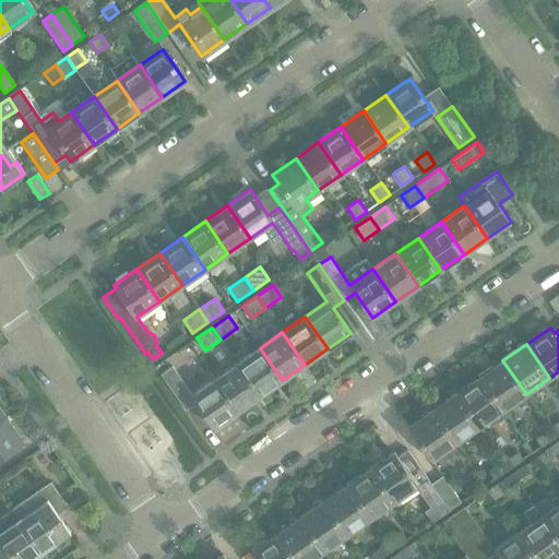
[(260,396),(282,380),(260,348),(237,364),(260,396)]
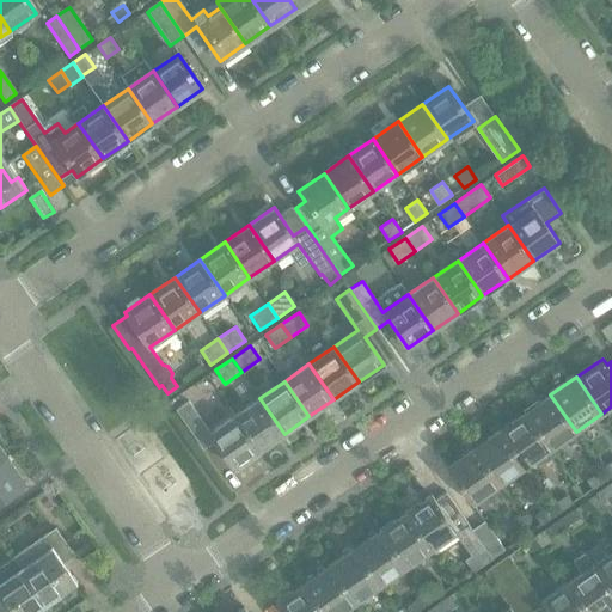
[(580,438),(576,432),(550,395),(525,412),(550,450),(567,439),(570,445),(580,438)]
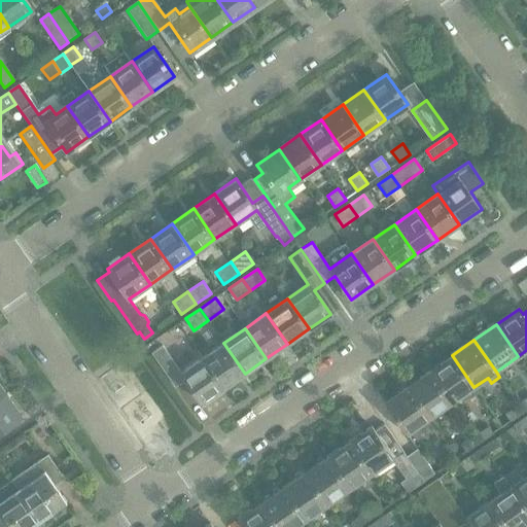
[(223,389),(245,374),(223,343),(202,358),(223,389)]
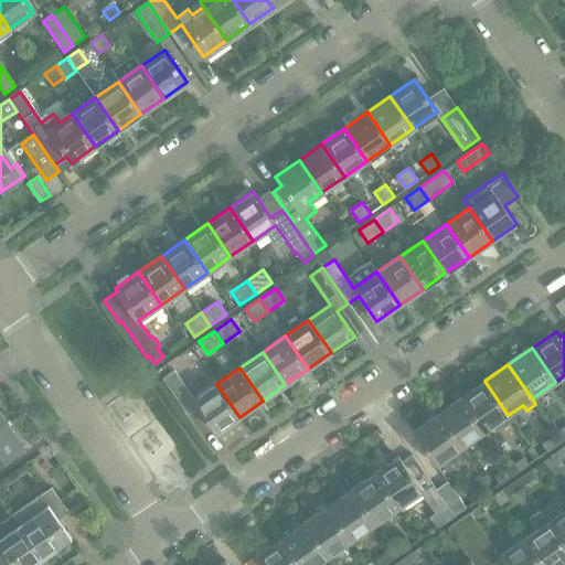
[(240,417),(216,384),(193,400),(173,371),(162,380),(188,415),(198,407),(215,433),(240,417)]
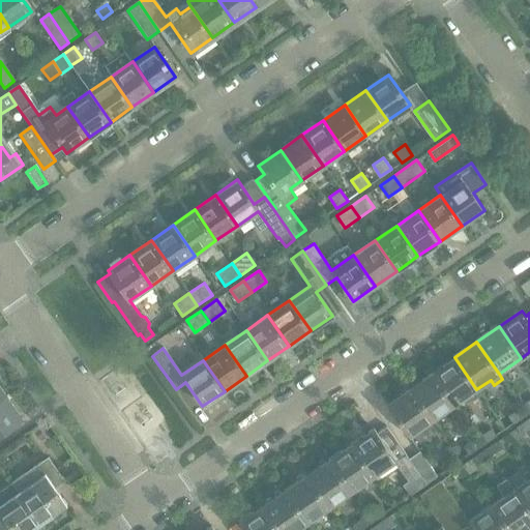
[(480,394),(476,389),(454,357),(432,373),(454,405),(468,395),(472,400),(480,394)]
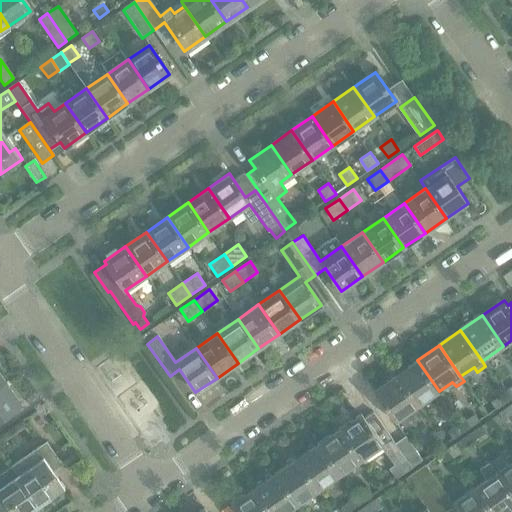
[(417,406),(439,391),(417,360),(395,375),(417,406)]
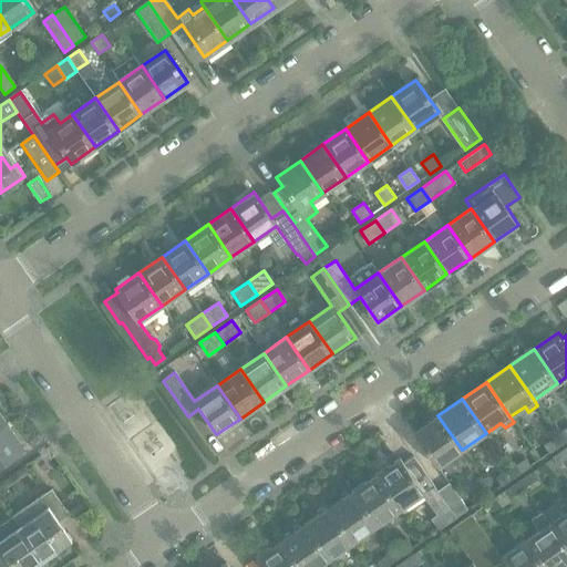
[(436,467),(462,450),(437,415),(413,433),(436,467)]
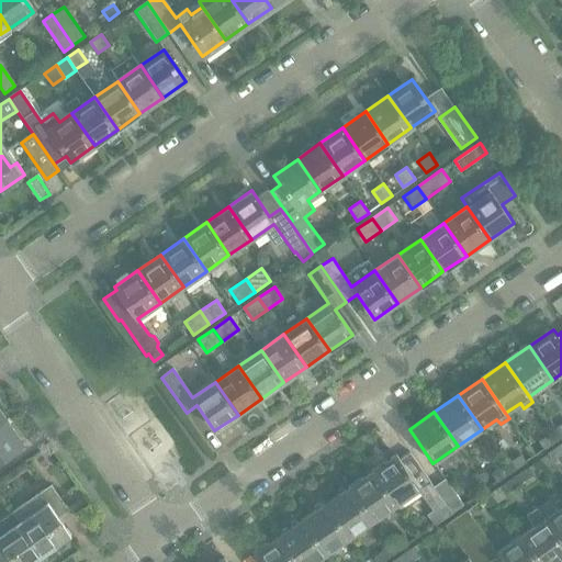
[(6,418),(0,422),(0,460),(24,444),(6,418)]
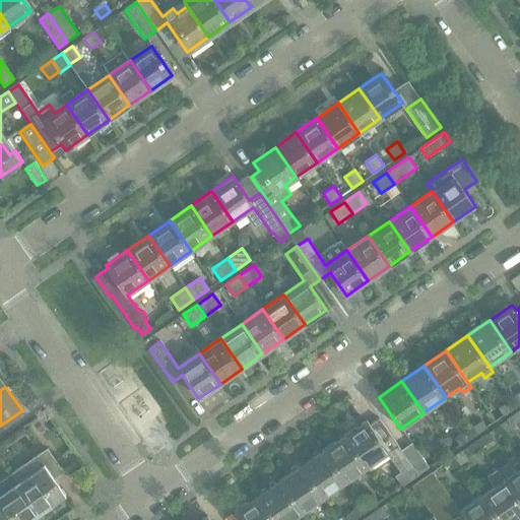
[(505,415),(517,406),(512,398),(499,407),(505,415)]
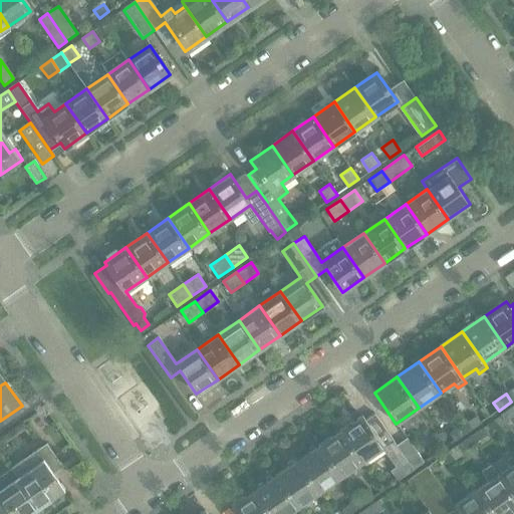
[(506,421),(513,415),(513,406),(513,405),(501,414),(506,421)]
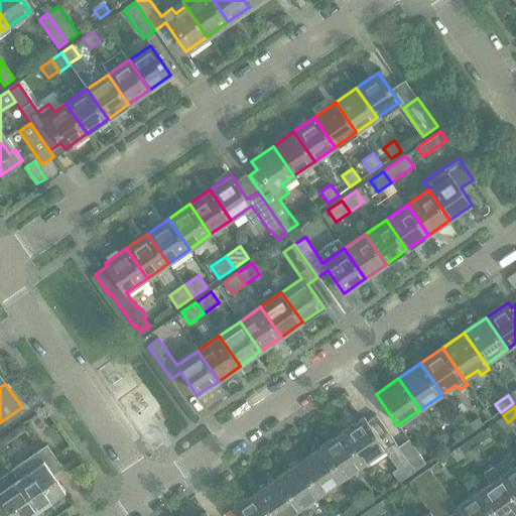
[(388,454),(399,446),(376,414),(366,421),(364,417),(342,432),(364,464),(385,449),(388,454)]
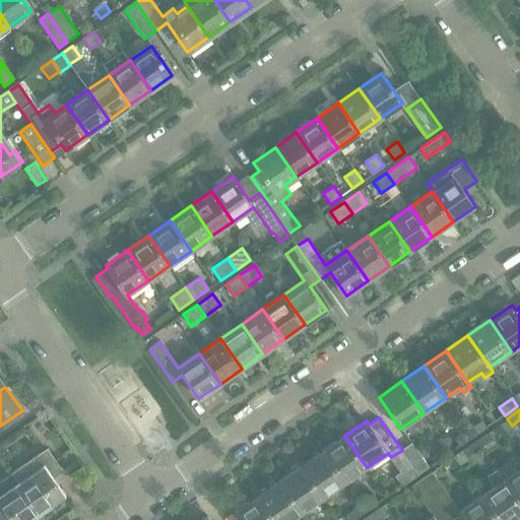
[(467,429),(473,437),(488,427),(482,419),(467,429)]
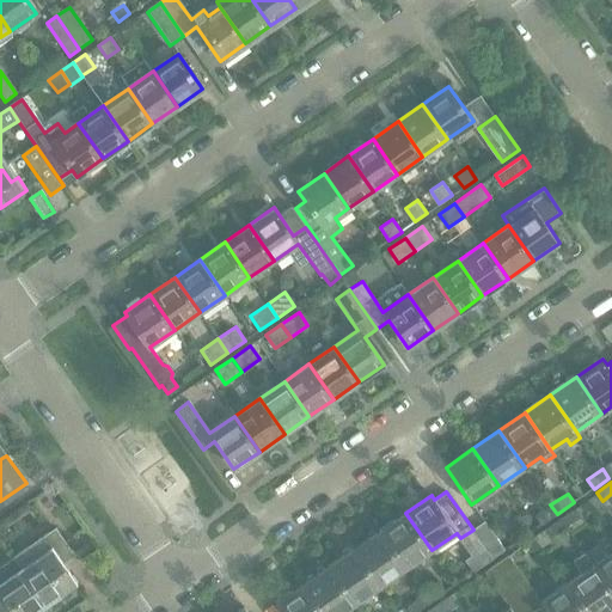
[(543,524),(557,514),(550,505),(536,515),(543,524)]
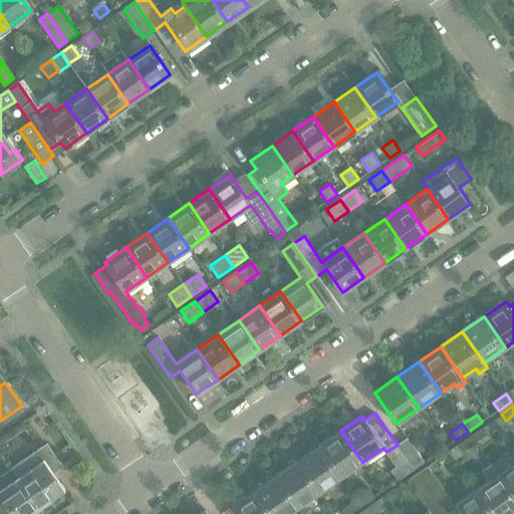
[(470,435),(475,443),(490,433),(484,425),(470,435)]
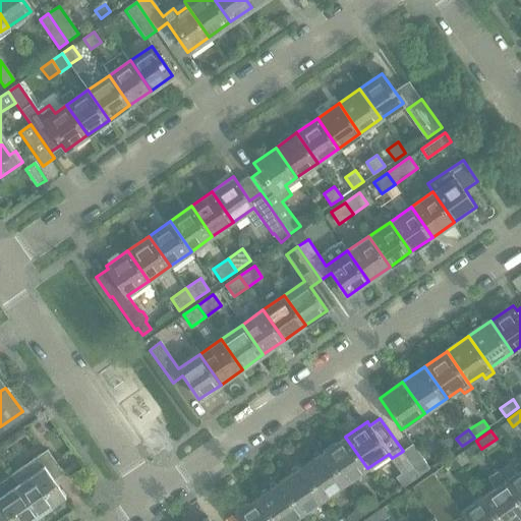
[(345,483),(367,468),(345,437),(323,452),(345,483)]
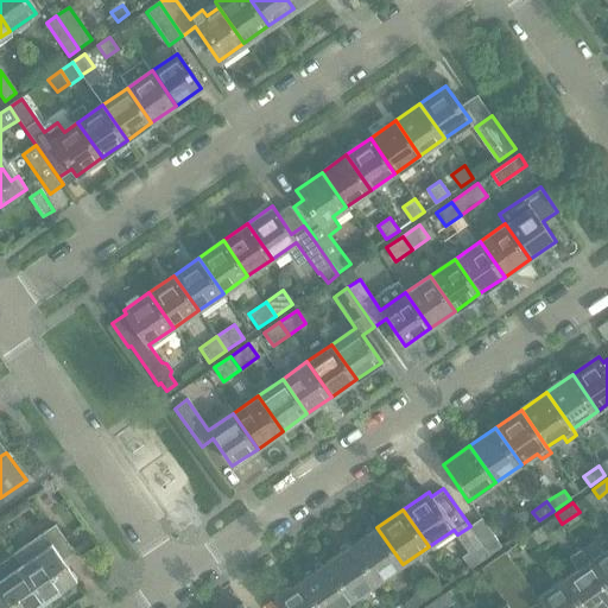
[(548,534),(562,524),(556,514),(540,525),(548,534)]
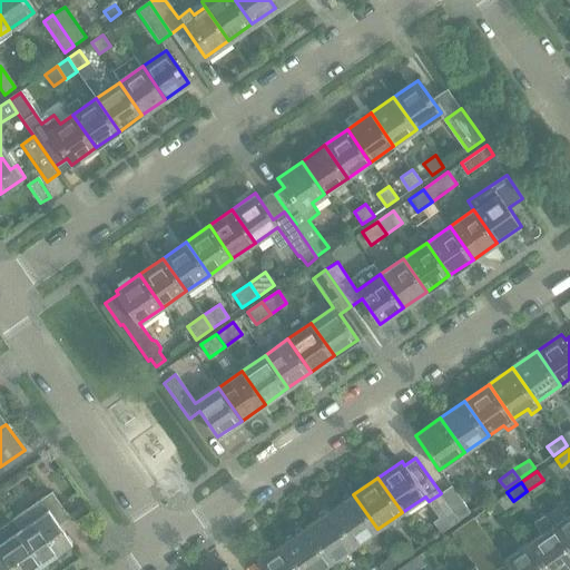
[(441,493),(459,520),(470,512),(451,485),(441,493)]
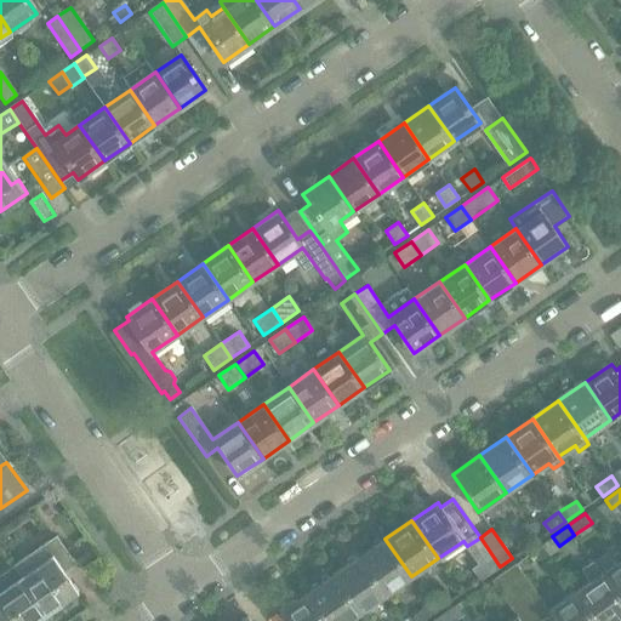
[(12,567),(45,615),(78,592),(63,573),(75,564),(56,536),(12,567)]
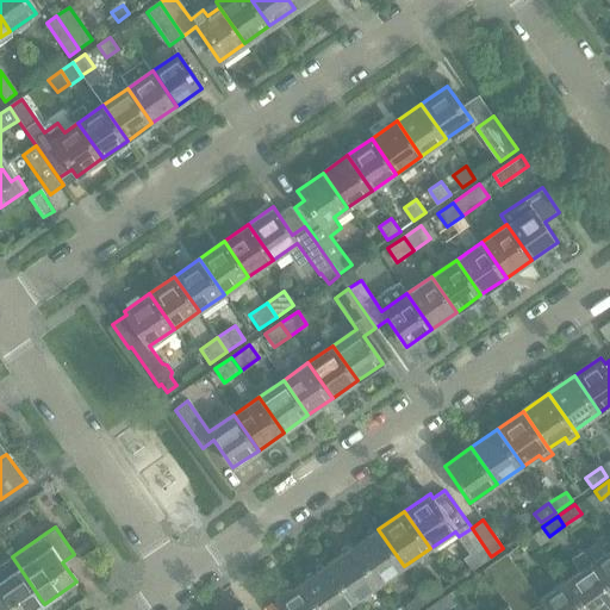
[(479,565),(491,556),(472,528),(459,536),(479,565)]
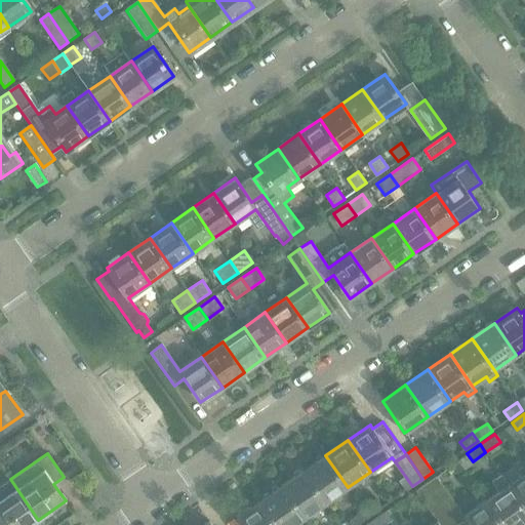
[(326,502),(348,487),(325,455),(304,471),(326,502)]
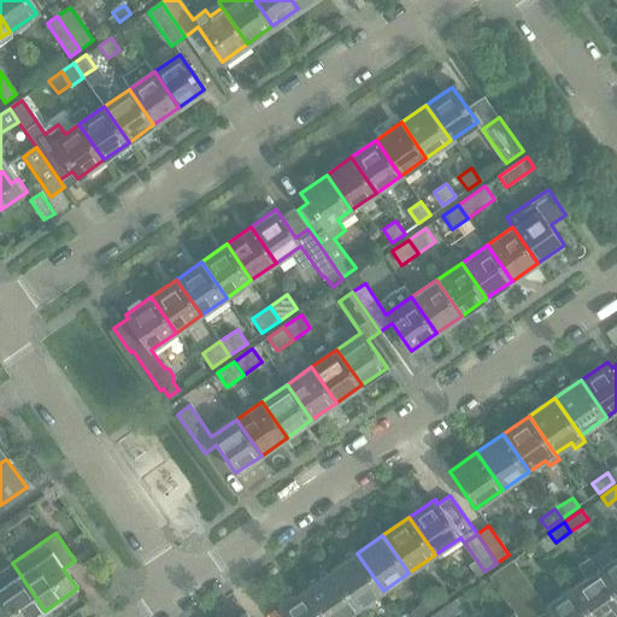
[(616,598),(616,548),(609,556),(612,560),(598,570),(616,598)]
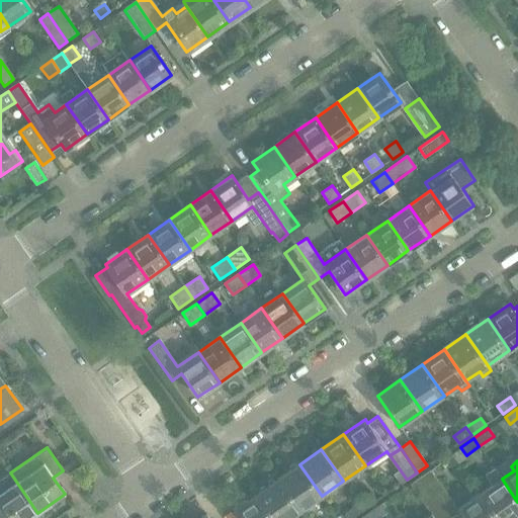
[(299,511),(322,496),(299,464),(277,480),(299,511)]
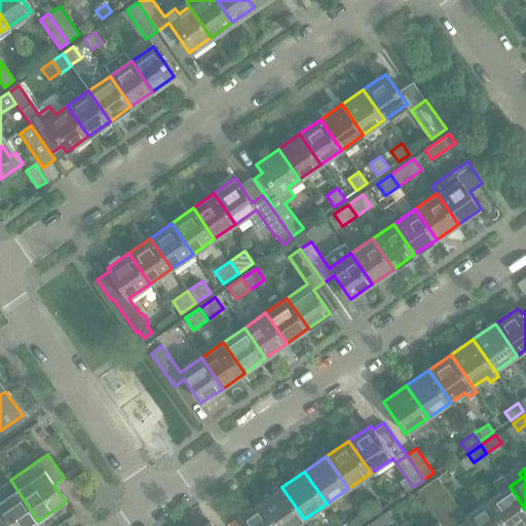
[(521,525),(525,523),(525,510),(510,486),(502,476),(494,482),(500,492),(488,501),(504,525),(521,525)]
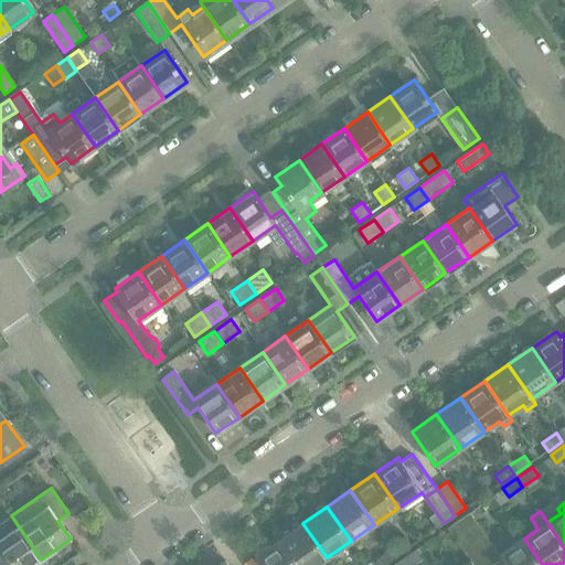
[(542,564),(524,539),(499,556),(469,513),(459,521),(490,564),(491,564),(501,558),(504,564),(542,564)]
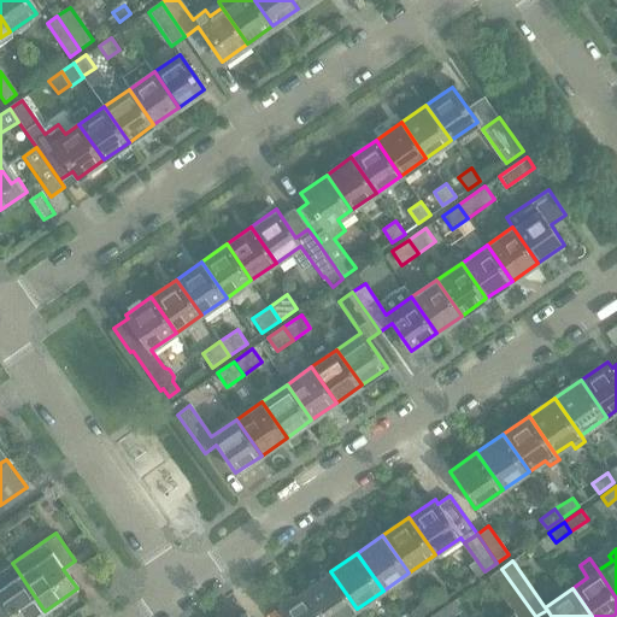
[(0,613),(3,616),(35,616),(45,611),(12,563),(0,570),(0,613)]
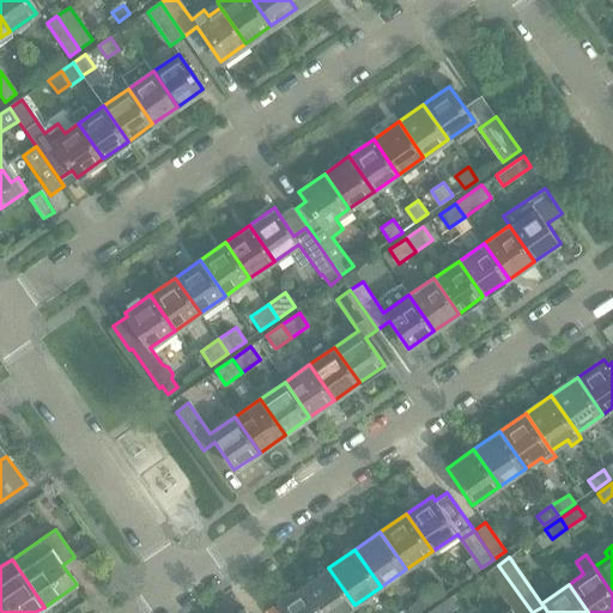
[(532,612),(498,565),(485,574),(509,608),(502,612),(532,612)]
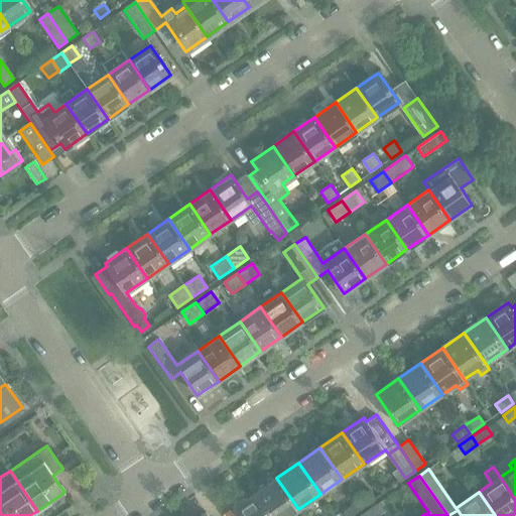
[(270,515),(288,515),(298,509),(276,478),(254,493),(270,515)]
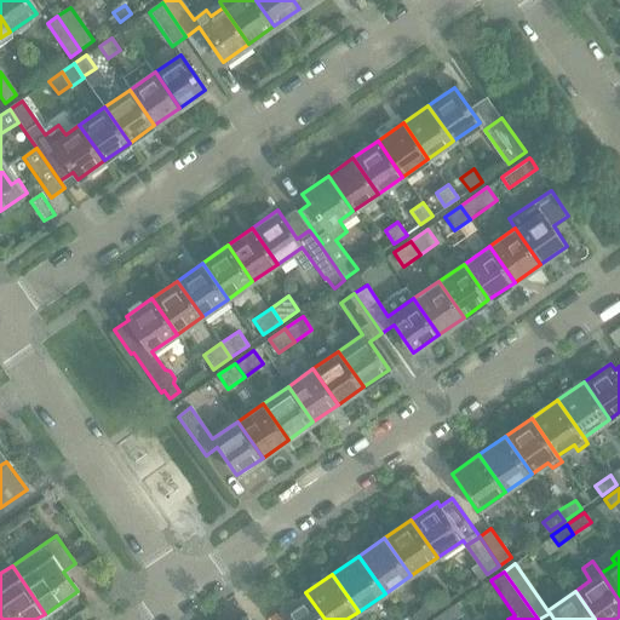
[(429,601),(436,610),(453,600),(446,590),(429,601)]
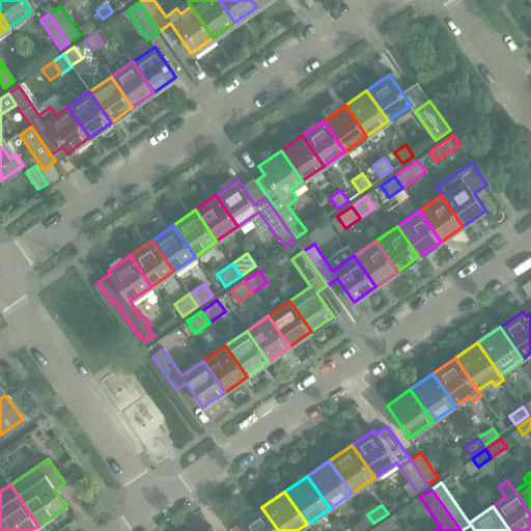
[(243,530),(278,530),(261,507),(239,524),(243,530)]
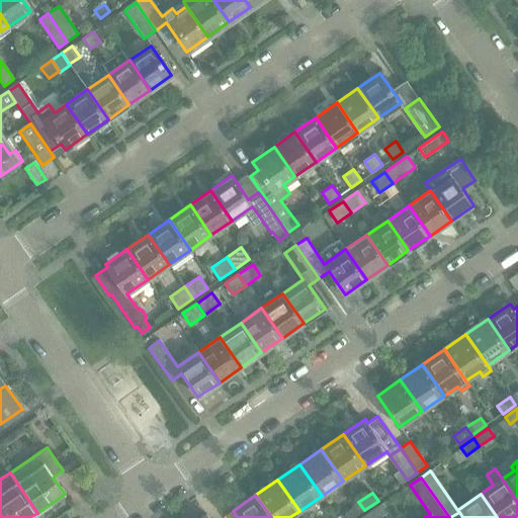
[(350,517),(352,517),(364,510),(358,502),(345,511),(350,517)]
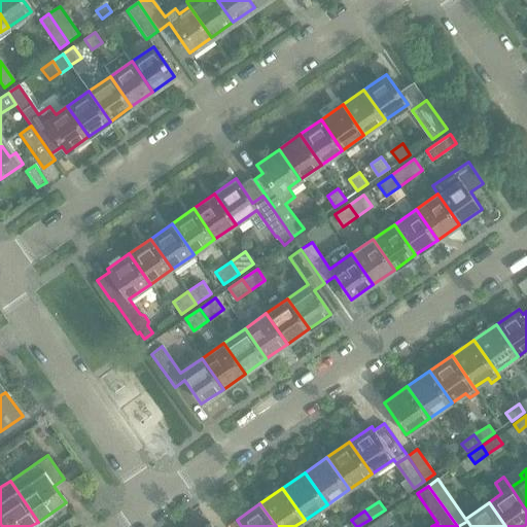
[(373,522),(376,526),(382,526),(392,520),(386,513),(373,522)]
